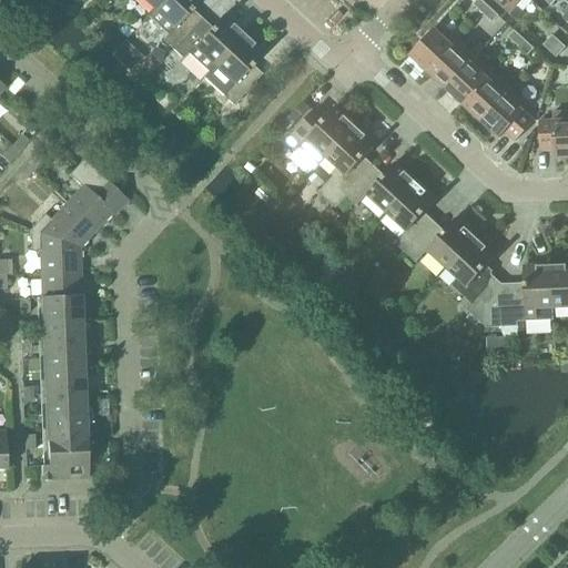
[(118,0),(122,3),(125,0),(142,0),(153,9),(161,0),(118,0)]
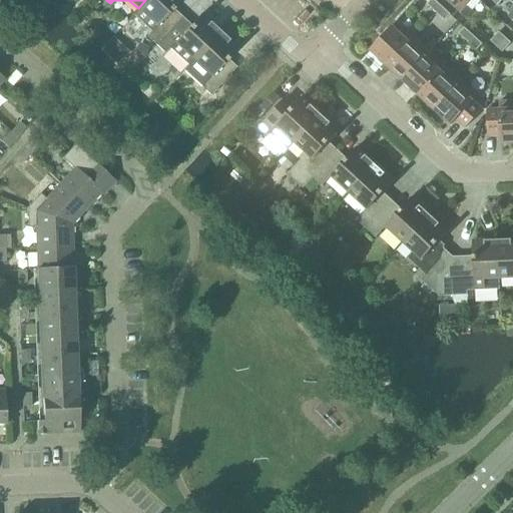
[(132,15),(151,31),(146,37),(155,45),(175,23),(166,15),(180,0),(145,0),(138,8),(132,15)]
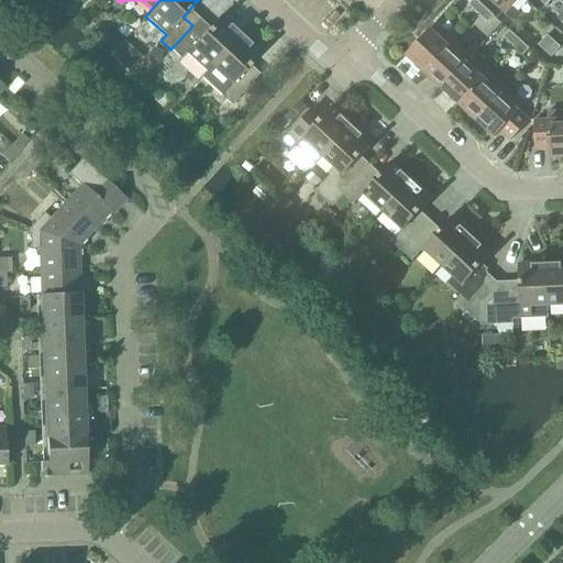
[(478,13),(484,7),(476,0),(472,0),(468,4),(478,13)]
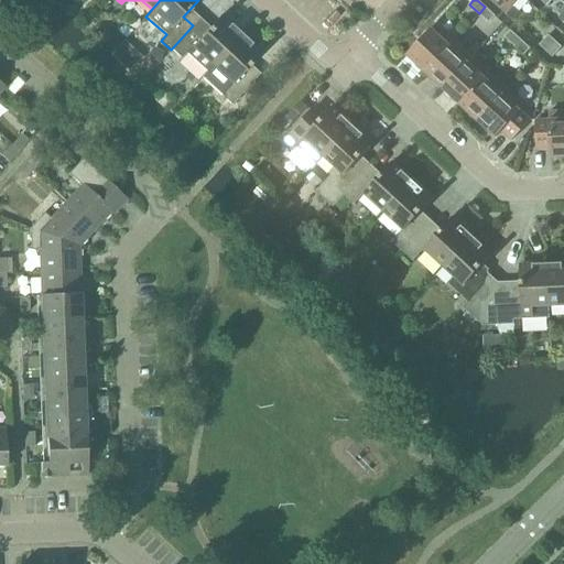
[(520,12),(512,4),(517,0),(491,0),(513,20),(520,12)]
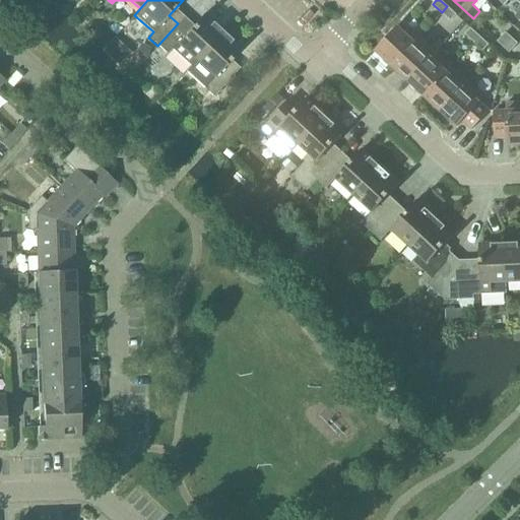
[(447,6),(442,12),(451,20),(456,14),(447,6)]
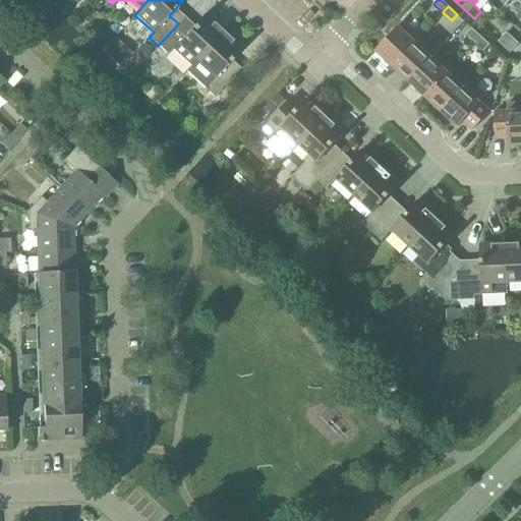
[(190,66),(195,60),(223,32),(205,14),(187,33),(178,23),(158,46),(167,55),(172,49),(190,66)]
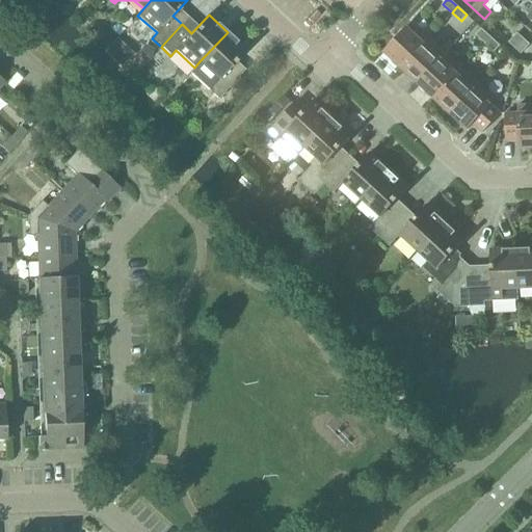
[(401,68),(429,37),(411,22),(383,52),(401,68)]
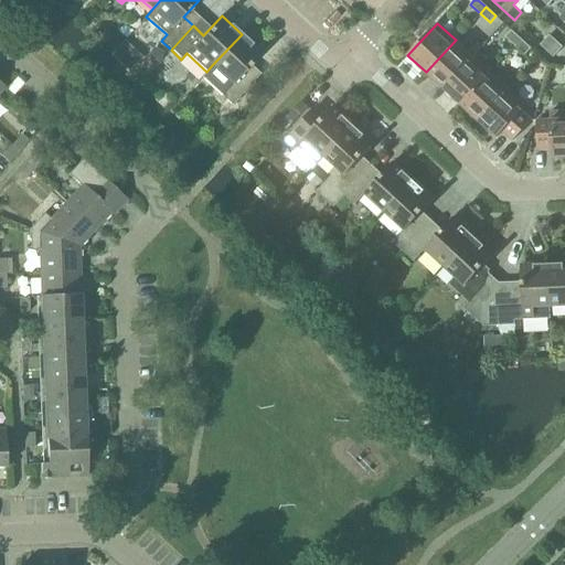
[(110,25),(94,44),(108,56),(109,55),(121,42),(125,39),(110,25)]
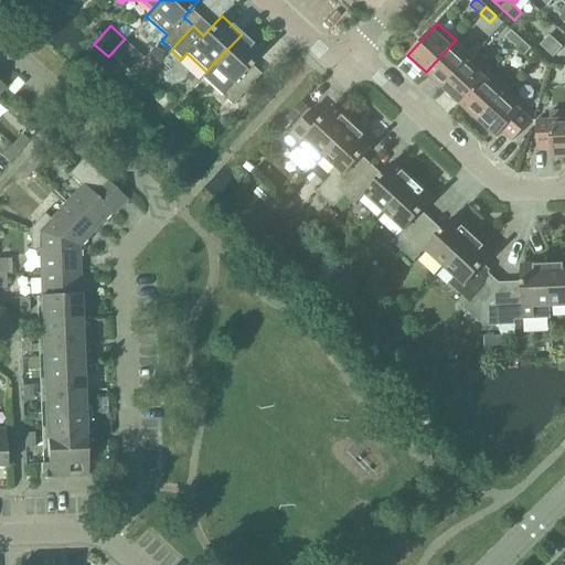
[(514,45),(521,39),(511,30),(505,36),(514,45)]
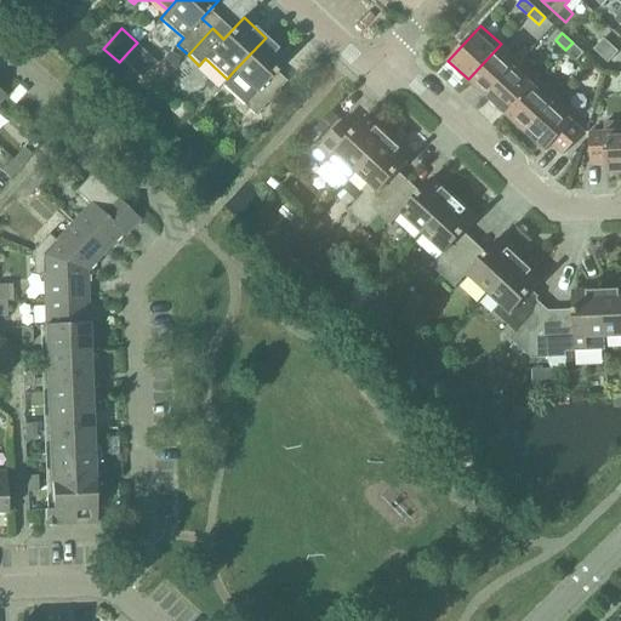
[(255,115),(278,90),(268,80),(288,58),(266,38),(233,72),(256,92),(244,106),(255,115)]
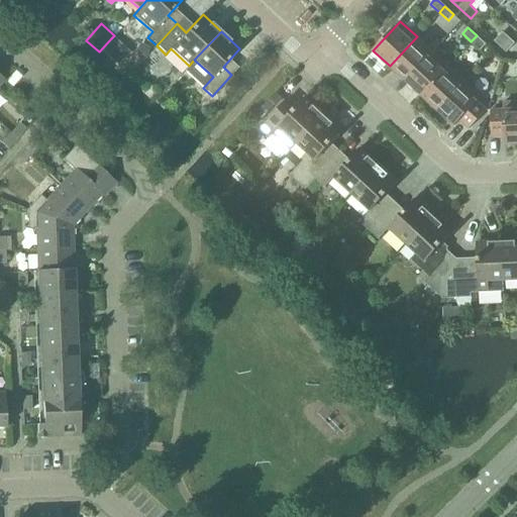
[(495,40),(507,52),(515,42),(503,31),(495,40)]
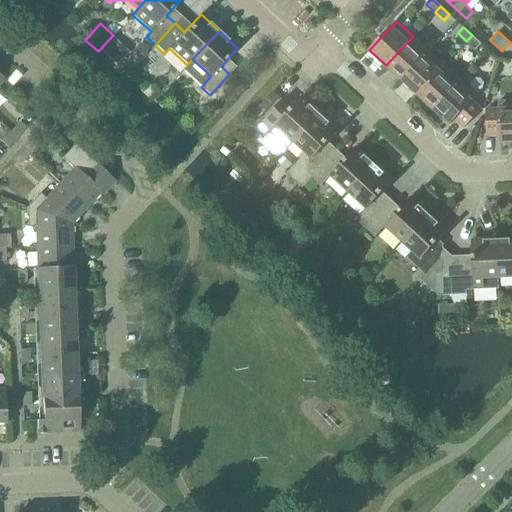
[(472,35),(466,41),(476,50),(481,44),(472,35)]
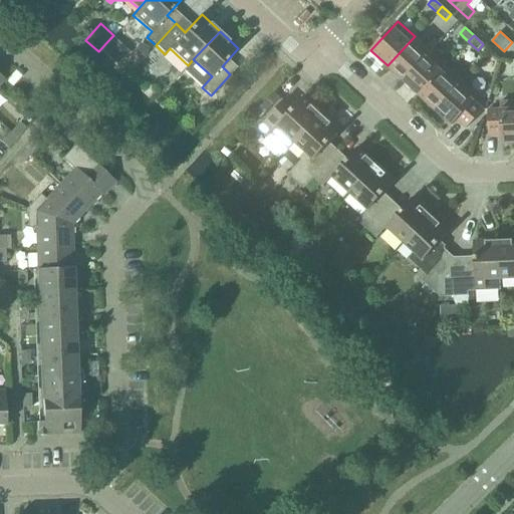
[(415,36),(388,65),(403,80),(426,56),(427,56),(431,51),(415,36)]
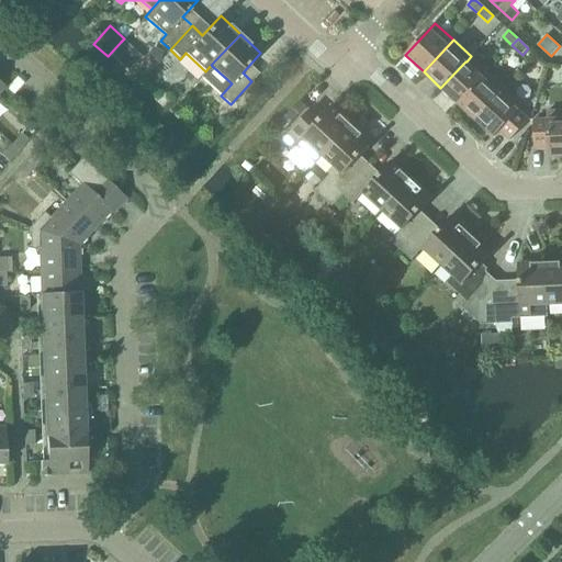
[(121,42),(109,55),(125,71),(138,58),(121,42)]
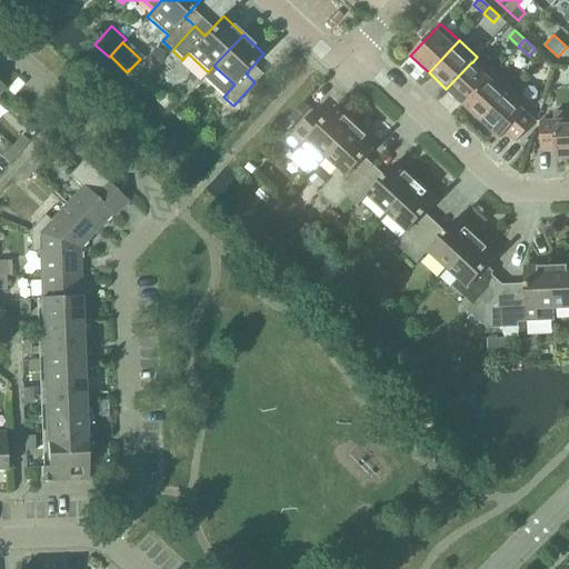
[(463,105),(489,78),(472,62),(471,62),(446,89),(463,105)]
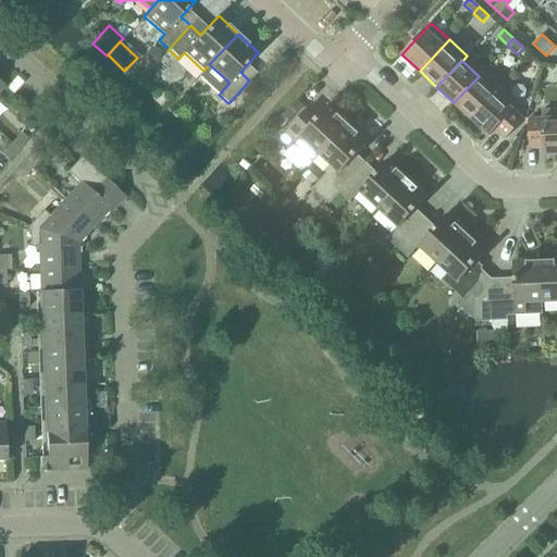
[(483,71),(479,76),(454,102),(471,119),(500,87),(483,71)]
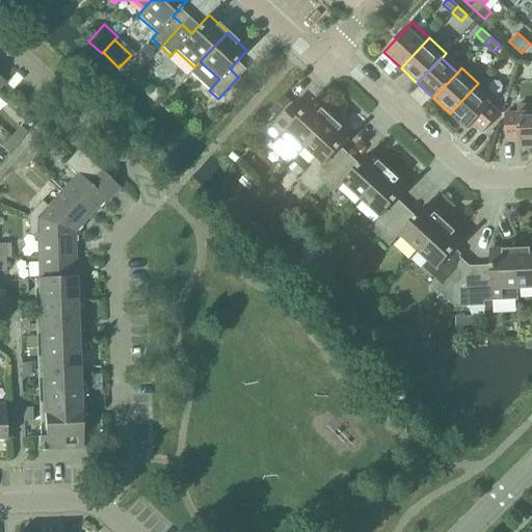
[(501,113),(491,105),(497,100),(478,83),(450,113),(468,129),(473,124),(482,133),(501,113)]
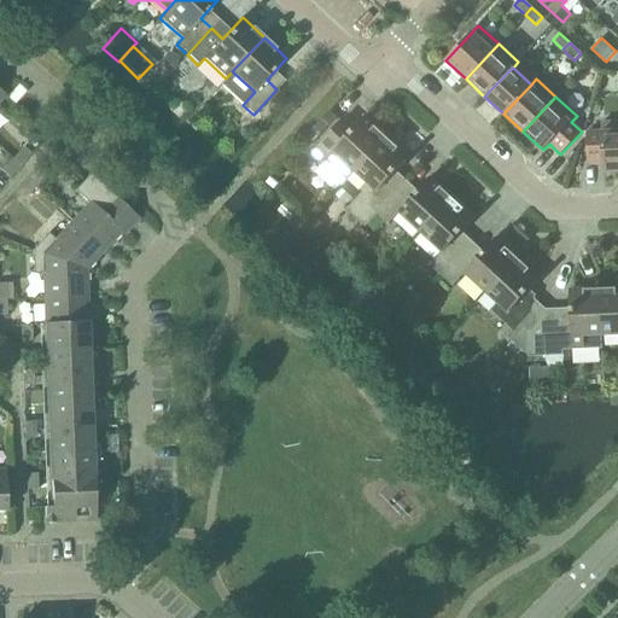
[(310,155),(321,165),(343,185),(355,172),(386,136),(365,117),(345,138),(334,128),(310,155)]
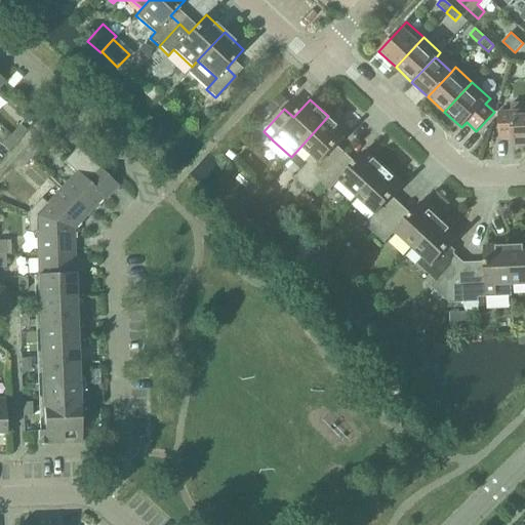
[(524,145),(524,104),(511,105),(511,113),(498,113),(499,139),(512,138),(512,146),(524,145)]
